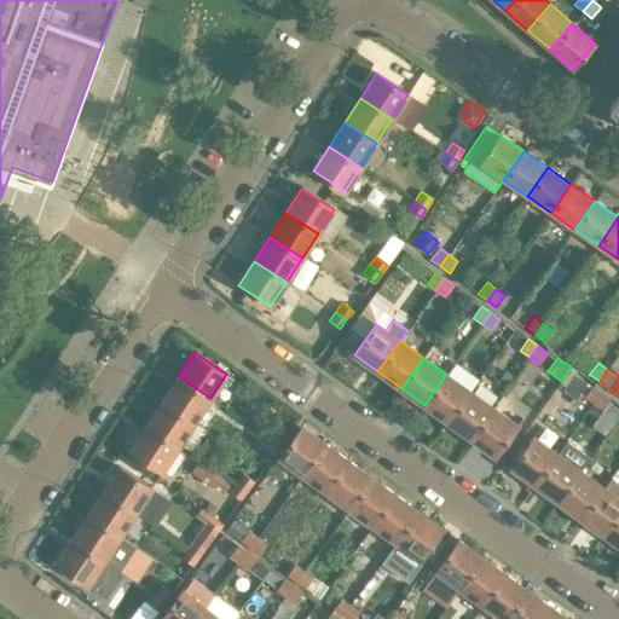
[(446,374),(424,405),(449,421),(470,391),(446,374)]
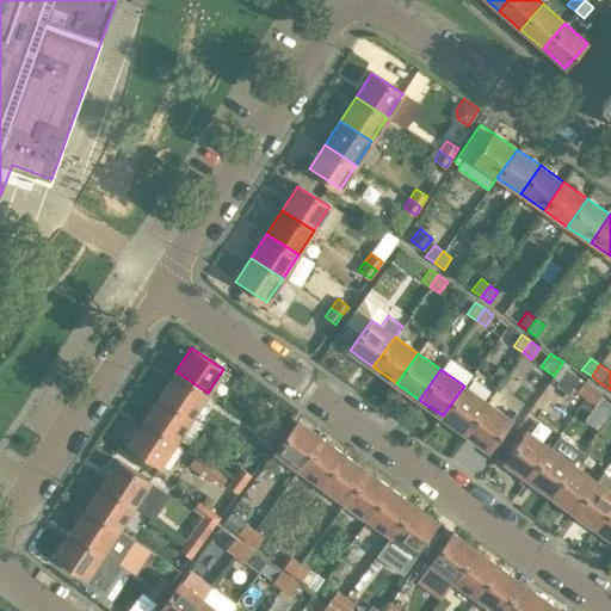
[(176,371),(160,395),(192,417),(208,393),(176,371)]
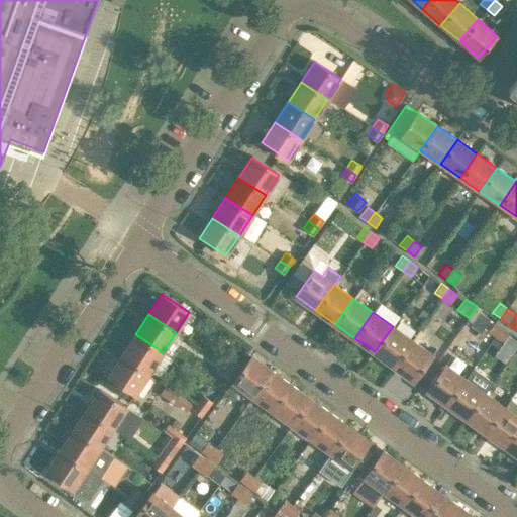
[(502,327),(494,322),(488,331),(495,337),(502,327)]
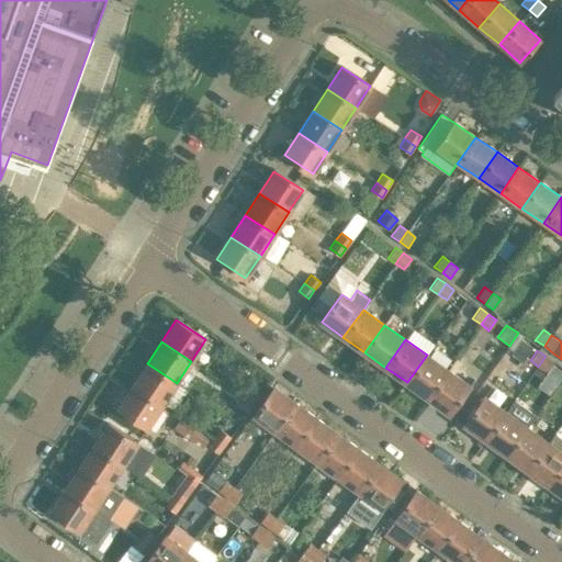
[(427,355),(407,382),(428,397),(448,370),(427,355)]
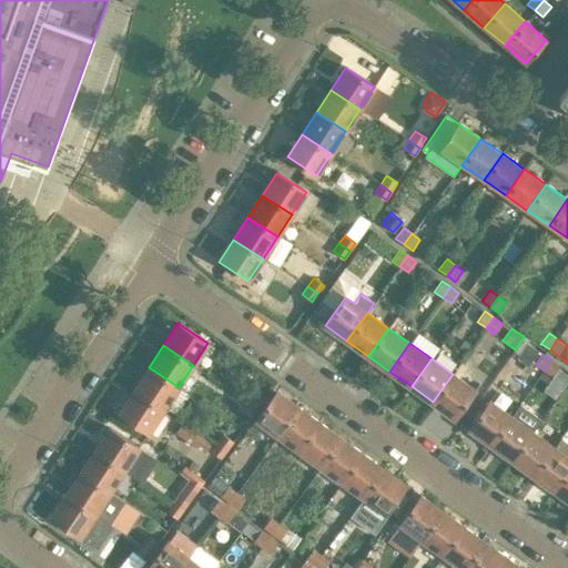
[(560,365),(551,359),(544,371),(553,376),(560,365)]
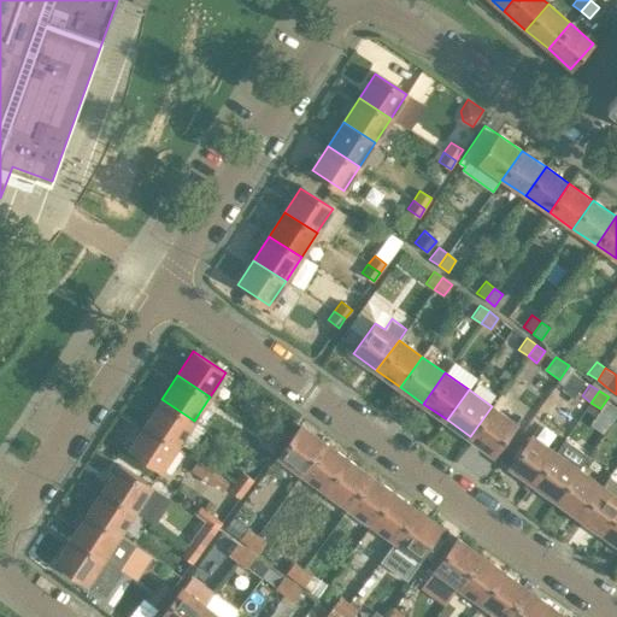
[(162,399),(146,423),(178,445),(194,421),(162,399)]
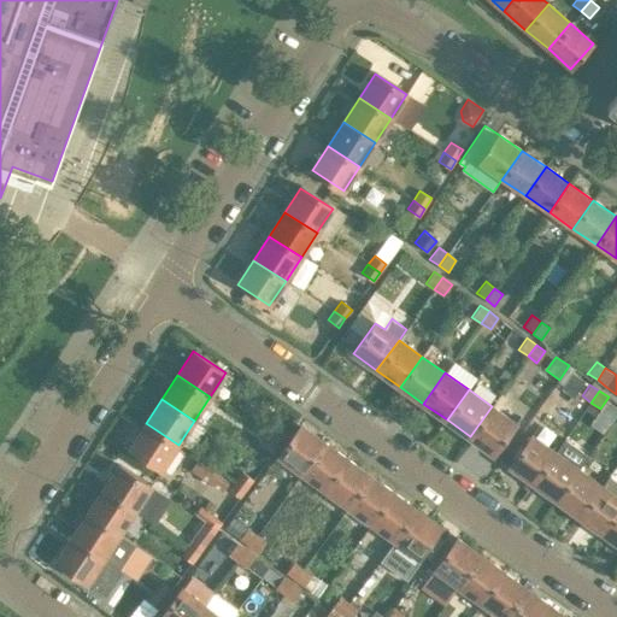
[(492,406),(470,436),(494,453),(516,423),(492,406)]
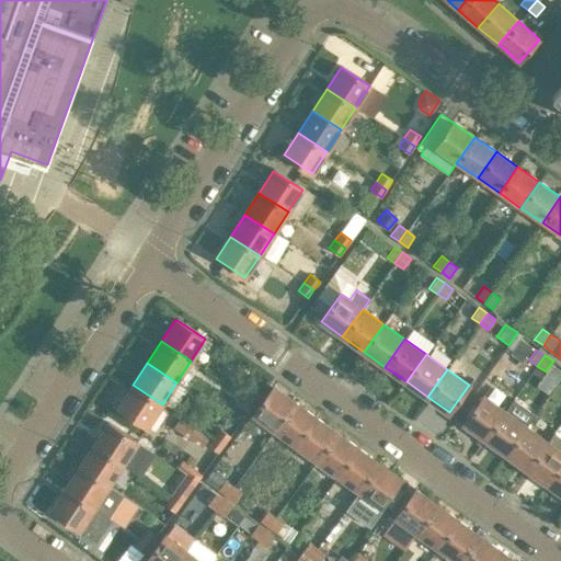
[(148,426),(162,404),(133,385),(118,407),(148,426)]
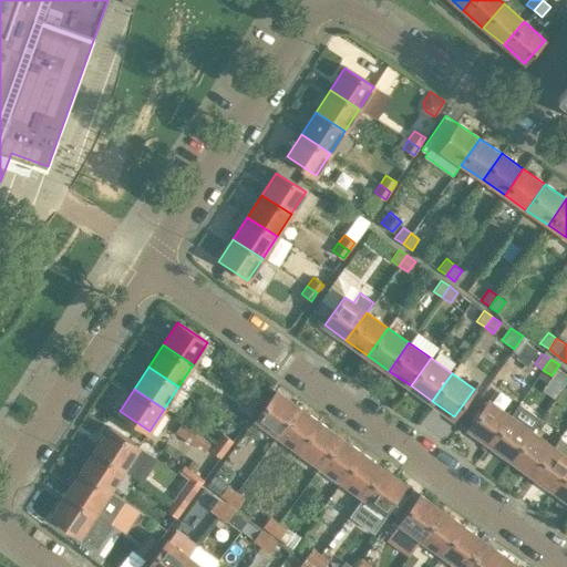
[(254,390),(248,398),(258,405),(264,398),(254,390)]
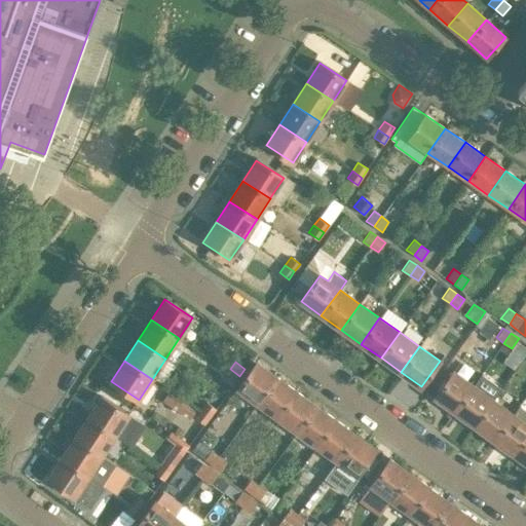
[(256,362),(237,387),(258,402),(276,377),(256,362)]
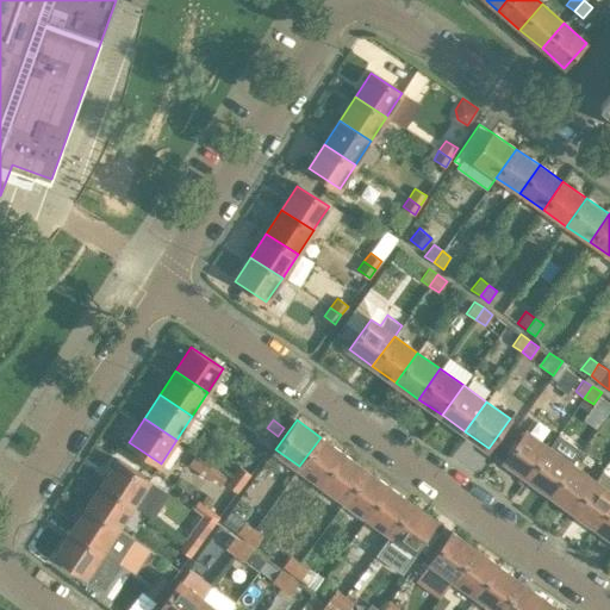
[(271,446),(278,436),(267,428),(260,437),(271,446)]
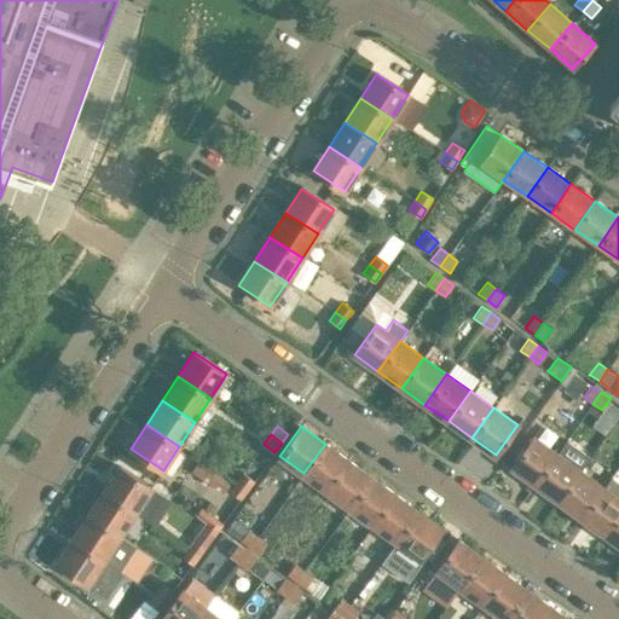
[(533,437),(512,467),(534,484),(556,453),(533,437)]
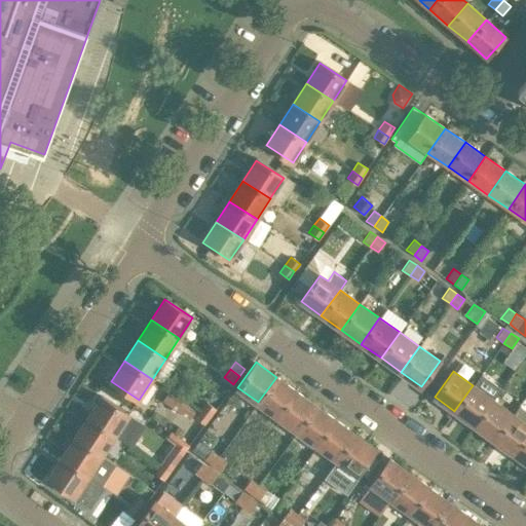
[(473,385),(454,411),(475,425),(493,400),(500,389),(481,375),(473,385)]
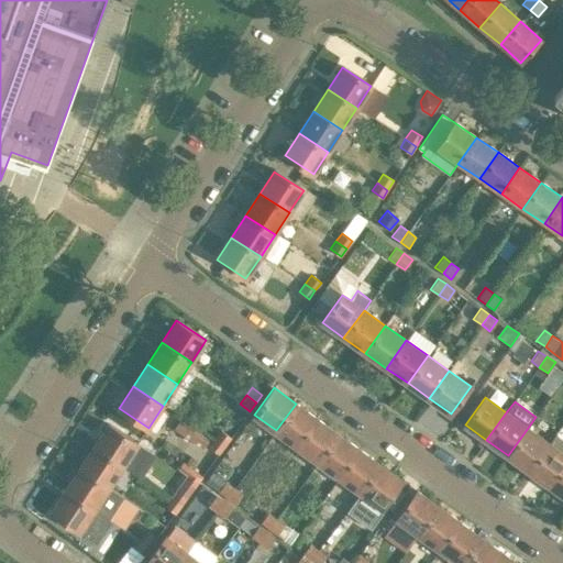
[(296,404),(276,430),(297,445),(317,419),(296,404)]
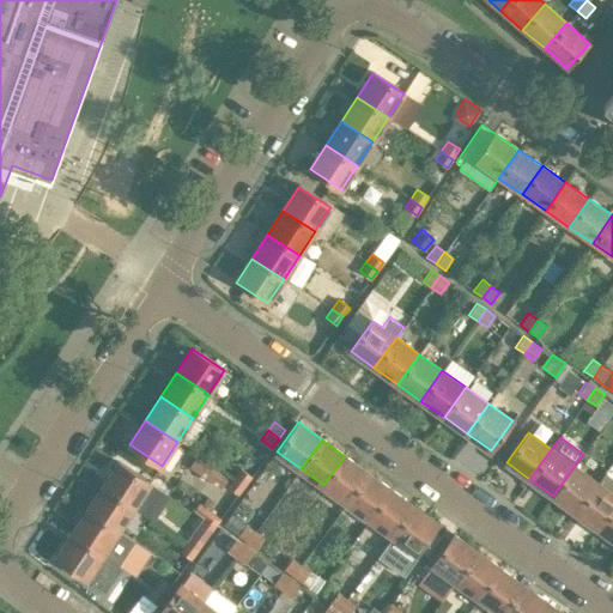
[(345,456),(323,485),(346,502),(368,472),(345,456)]
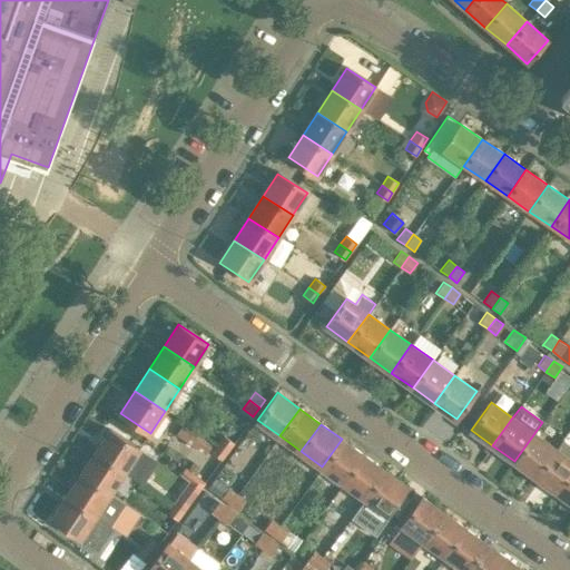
[(180,428),(175,436),(204,454),(210,446),(180,428)]
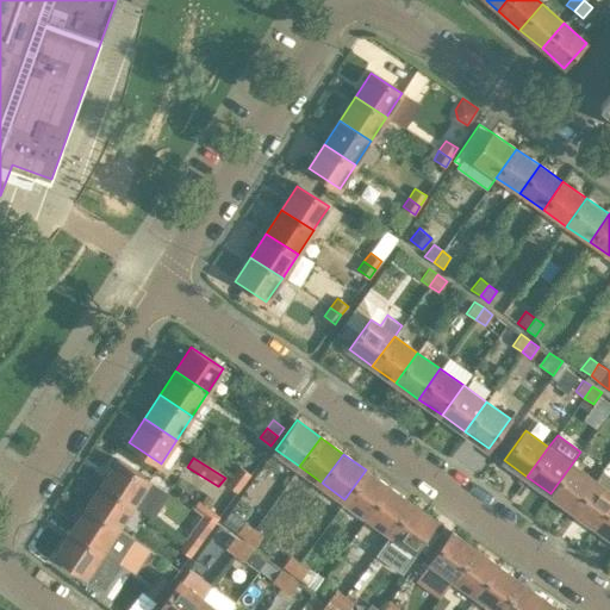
[(118,459),(103,483),(135,504),(150,480),(118,459)]
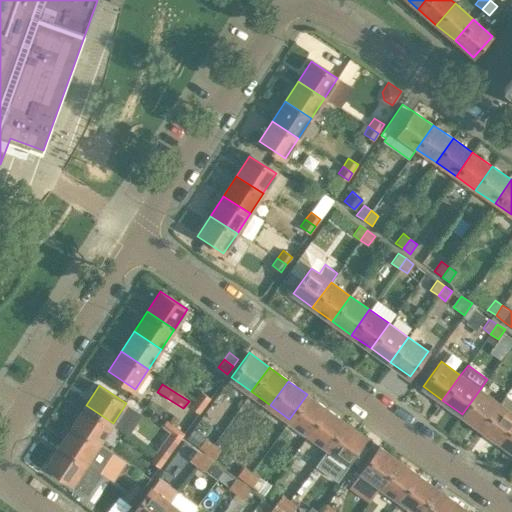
[(480,389),(462,414),(481,428),(499,403),(480,389)]
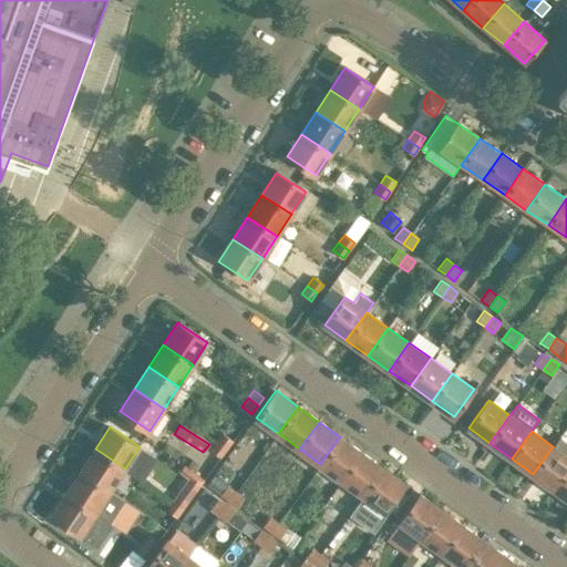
[(222,433),(217,441),(227,449),(233,441),(222,433)]
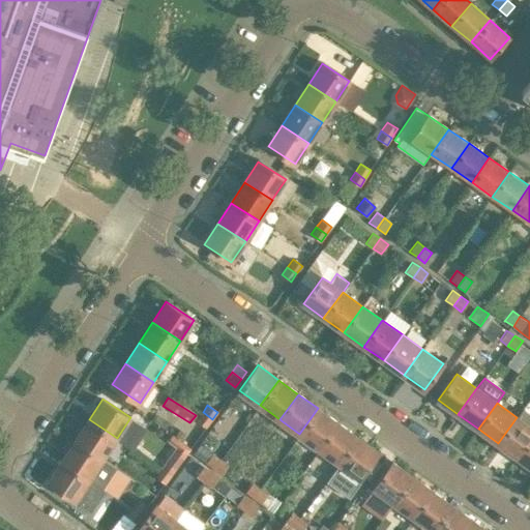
[(318,408),(299,434),(319,448),(337,422),(318,408)]
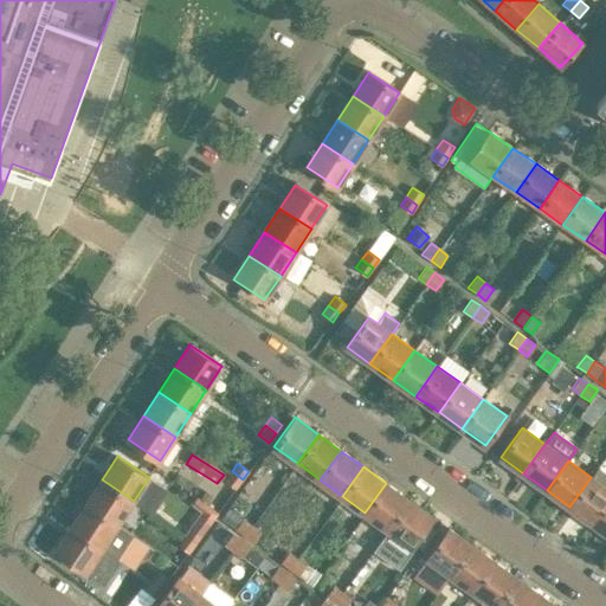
[(591,477),(569,507),(593,523),(605,503),(605,488),(604,487),(605,483),(605,472),(600,469),(593,478),(591,477)]
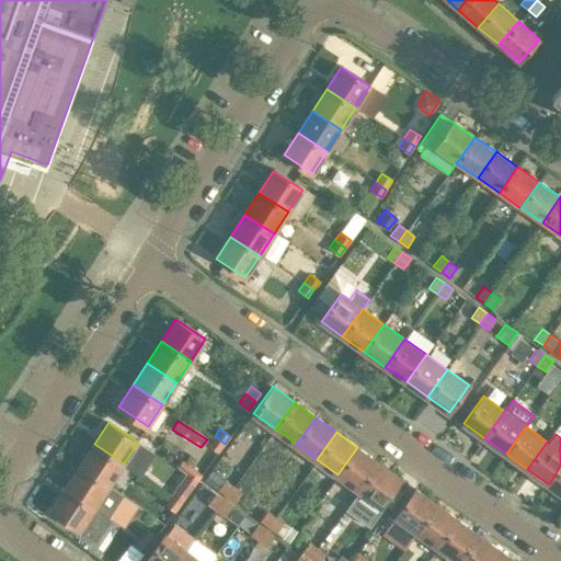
[(218,453),(225,444),(215,436),(208,445),(218,453)]
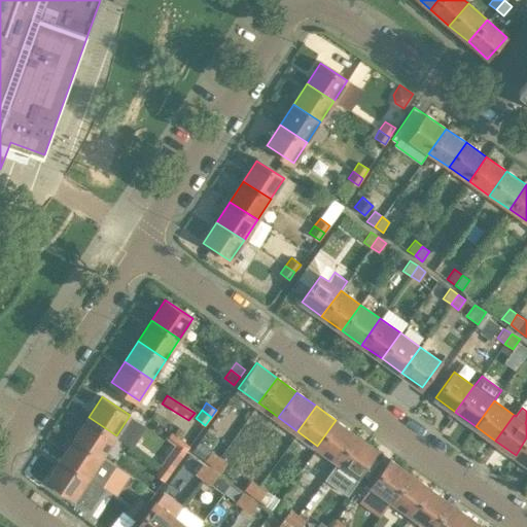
[(89,417),(75,437),(102,455),(116,435),(89,417)]
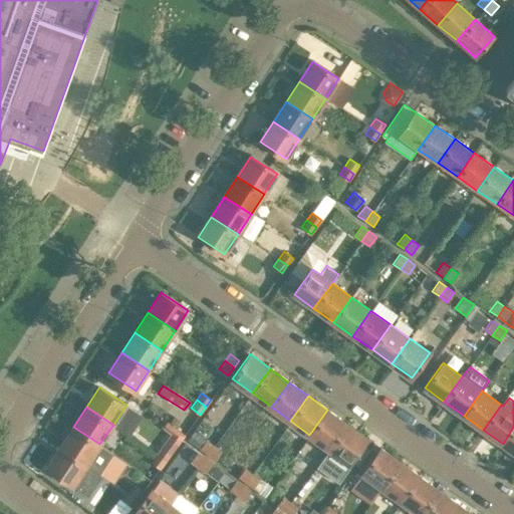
[(327,410),(309,435),(328,449),(346,424),(327,410)]
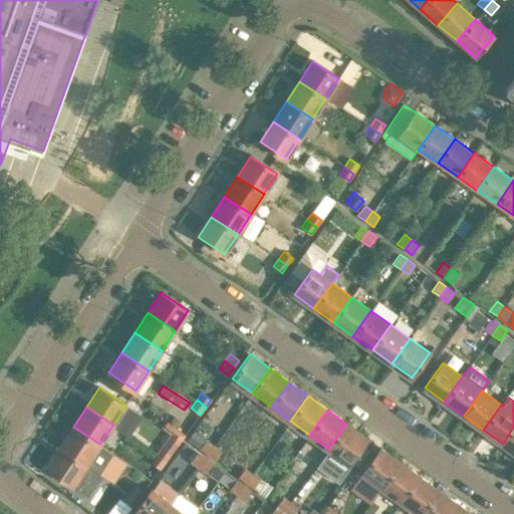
[(162,447),(157,454),(166,461),(172,454),(185,436),(166,422),(161,429),(170,436),(162,447)]
